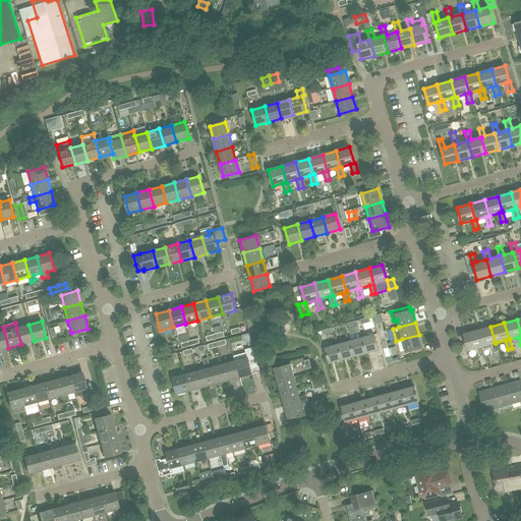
[(34,341),(29,325),(16,328),(21,344),(34,341)]
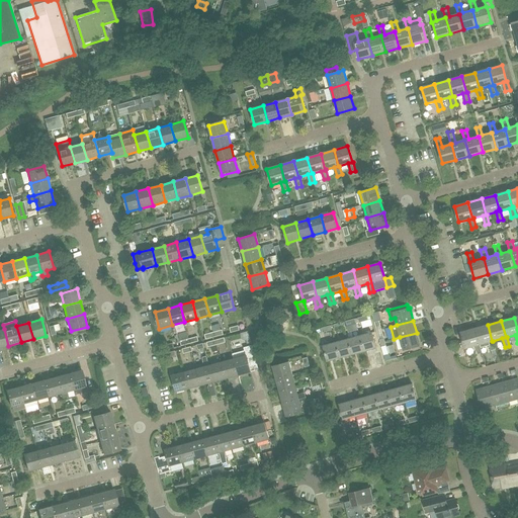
[(488,325),(475,329),(479,345),(480,345),(481,348),(490,346),(493,356),(497,355),(496,349),(493,341),(492,341),(488,325)]
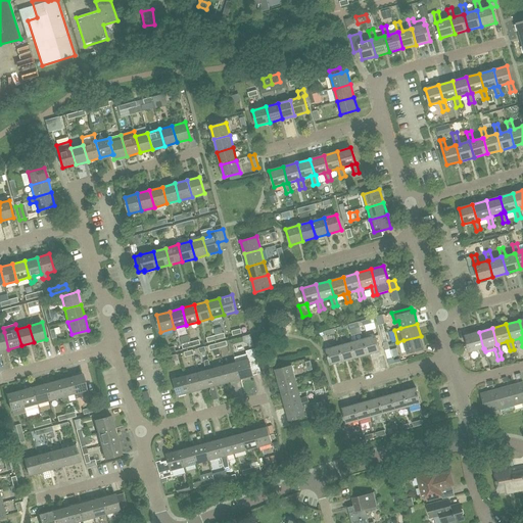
[(0,351),(8,349),(4,332),(0,333),(0,351)]
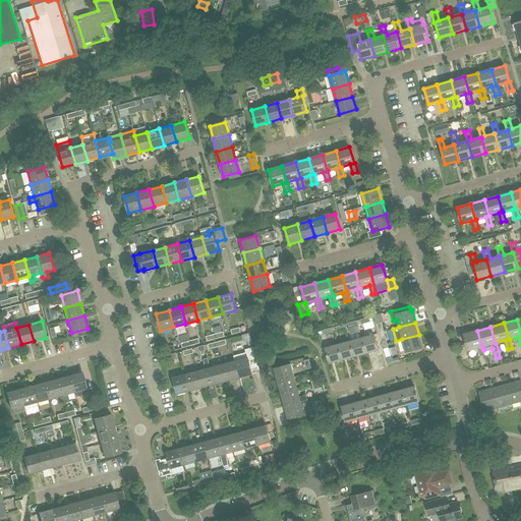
[(477,331),(463,335),(468,351),(477,348),(479,357),(484,355),(483,350),(482,347),(481,347),(477,331)]
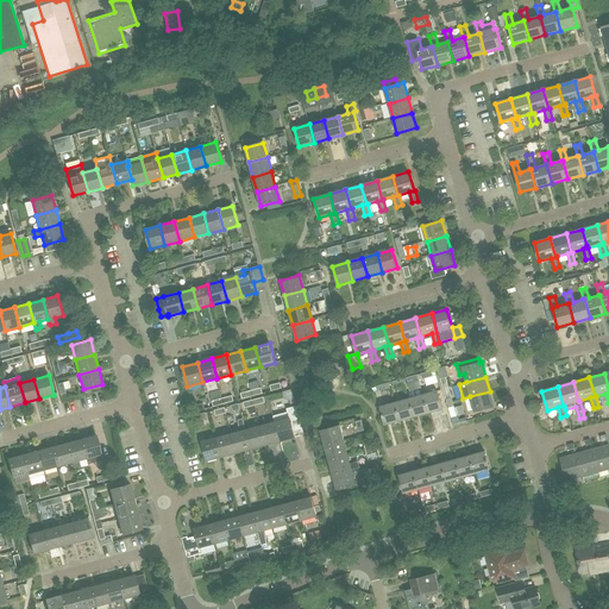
[(422,395),(428,413),(443,409),(437,390),(422,395)]
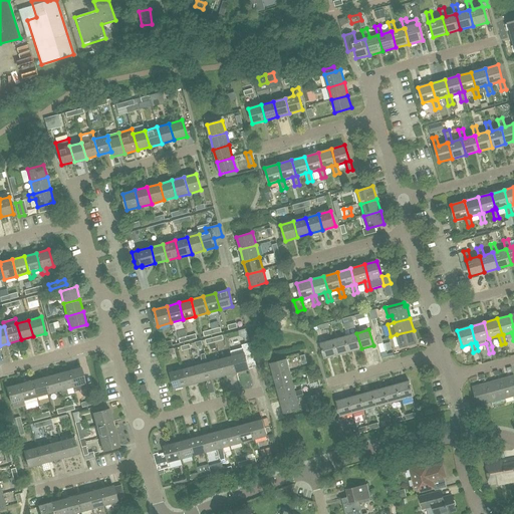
[(414,330),(397,334),(401,347),(417,343),(414,330)]
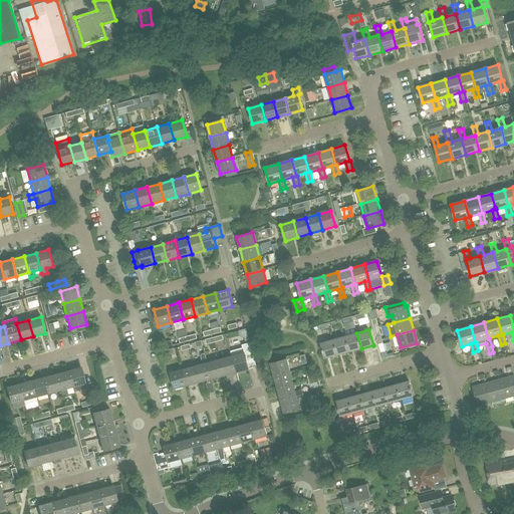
[(349,352),(361,348),(356,333),(344,336),(349,352)]
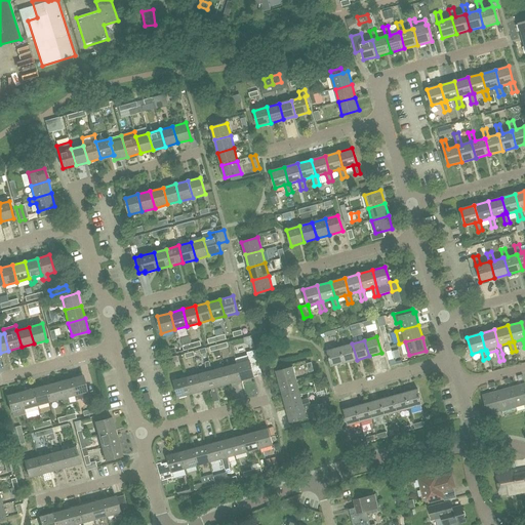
[(357,360),(352,344),(339,347),(345,363),(357,360)]
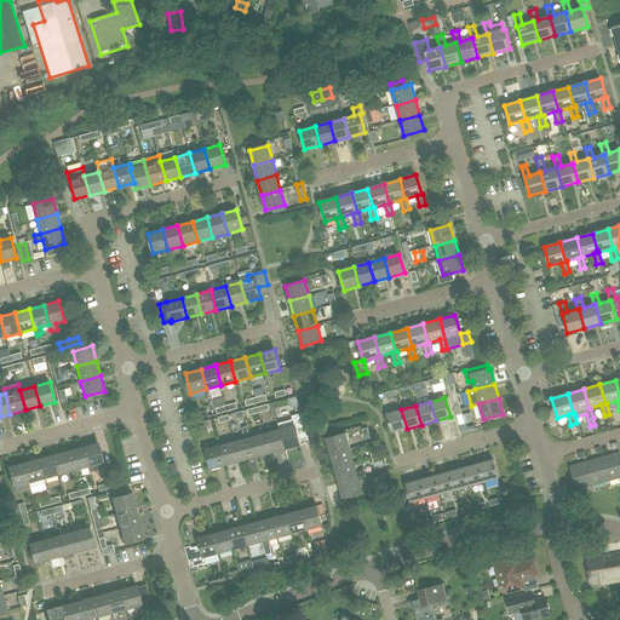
[(392,432),(407,429),(401,409),(386,413),(392,432)]
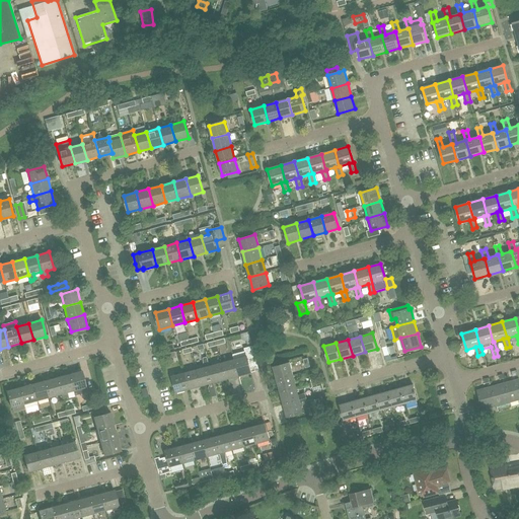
[(233,354),(234,359),(239,377),(251,373),(250,368),(257,366),(252,346),(244,348),(245,351),(233,354)]
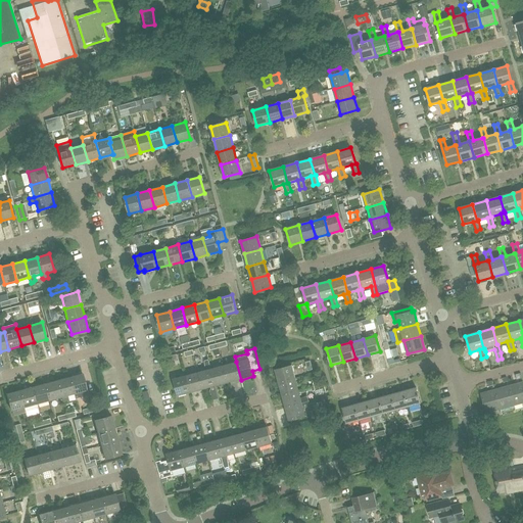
[(198,369),(198,372),(203,389),(216,386),(211,369),(208,360),(204,361),(205,367),(198,369)]
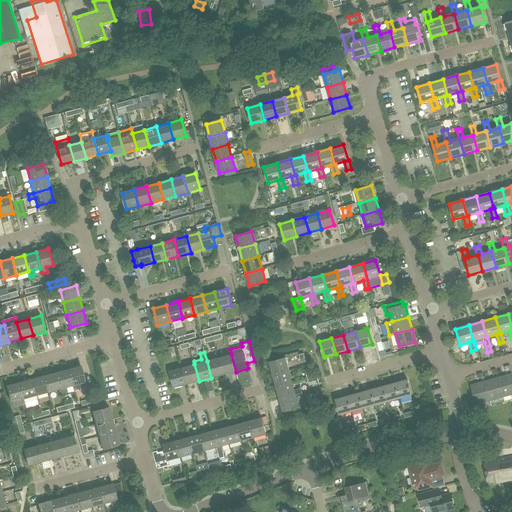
[(219,357),(224,375),(236,372),(231,354),(219,357)]
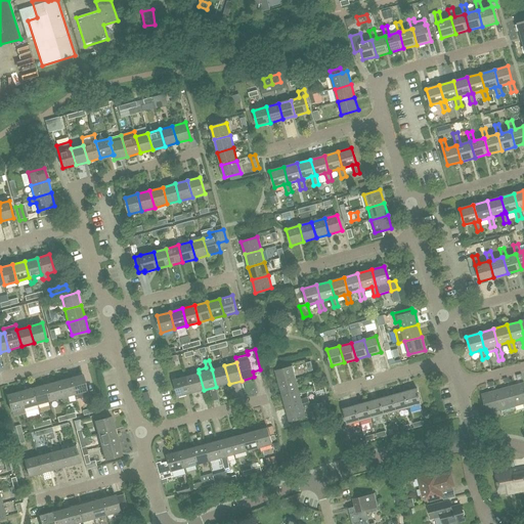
[(212,369),(216,387),(229,384),(224,365),(212,369)]
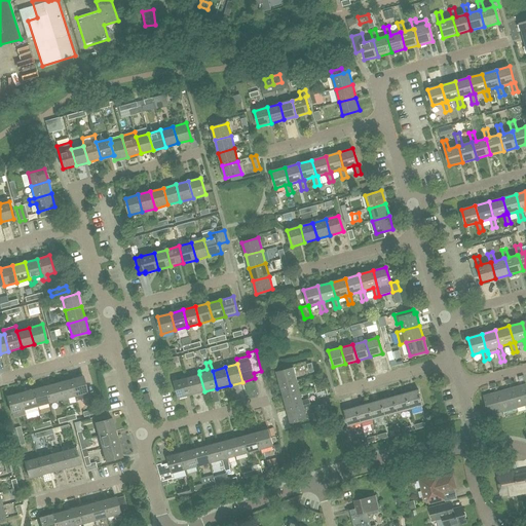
[(277,372),(280,385),(297,380),(294,368),(277,372)]
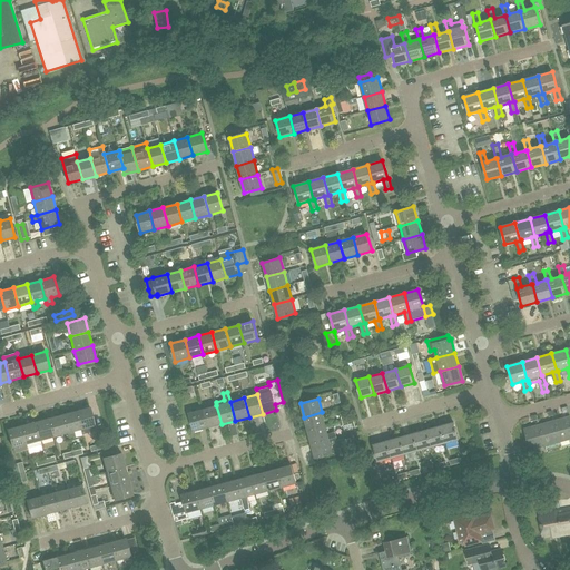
[(203,409),(208,429),(222,424),(216,405),(203,409)]
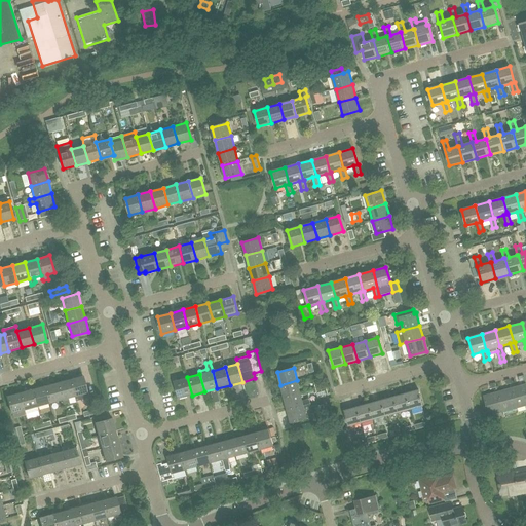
[(88,398),(87,392),(82,376),(70,379),(75,397),(76,401),(88,398)]
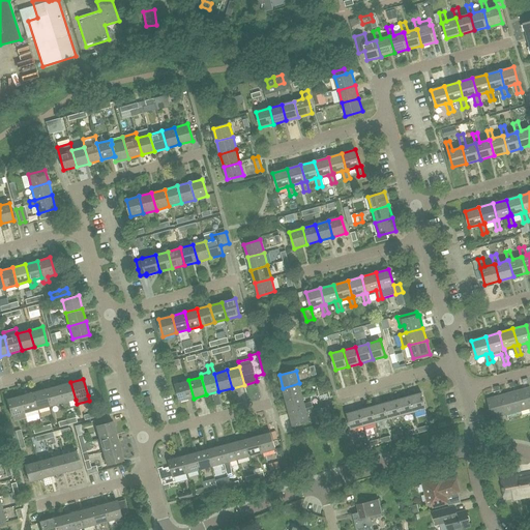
[(194,399),(188,380),(176,384),(180,402),(194,399)]
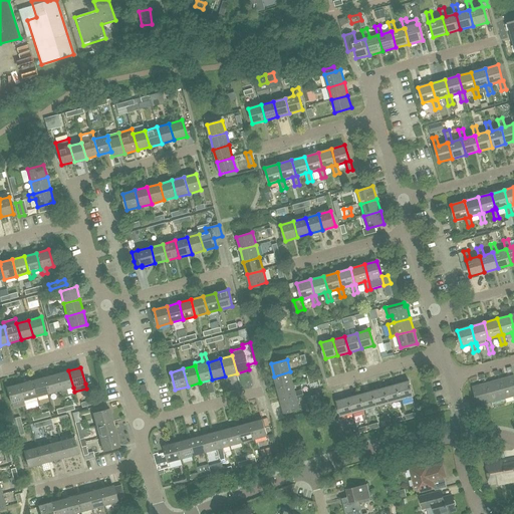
[(73,388),(68,370),(56,374),(60,391),(61,396),(68,394),(66,389),(73,388)]
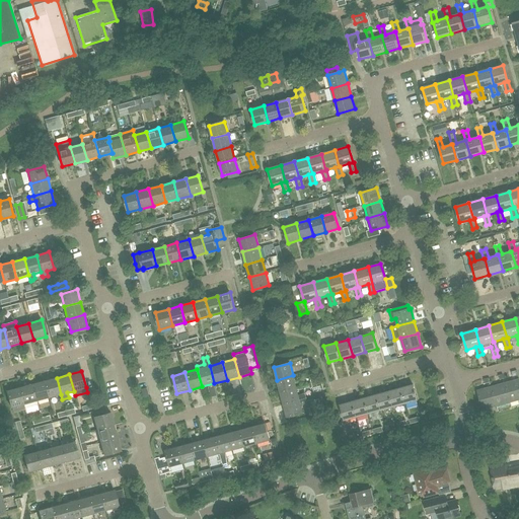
[(280,392),(297,388),(293,375),(277,380),(280,392)]
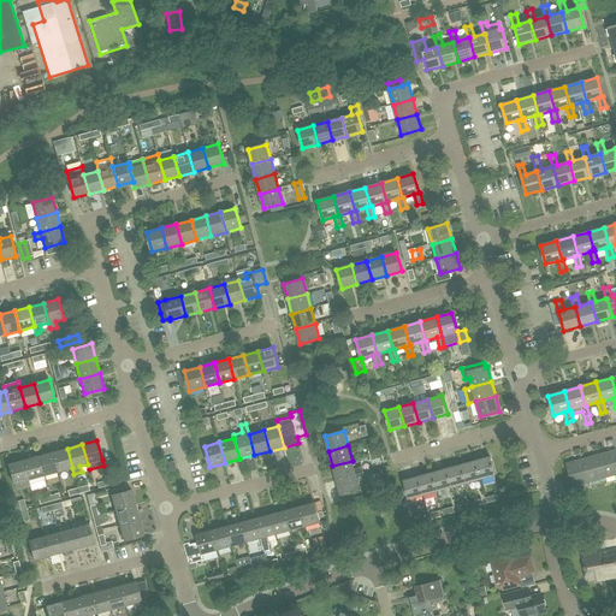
[(53,452),(58,472),(72,468),(67,449),(53,452)]
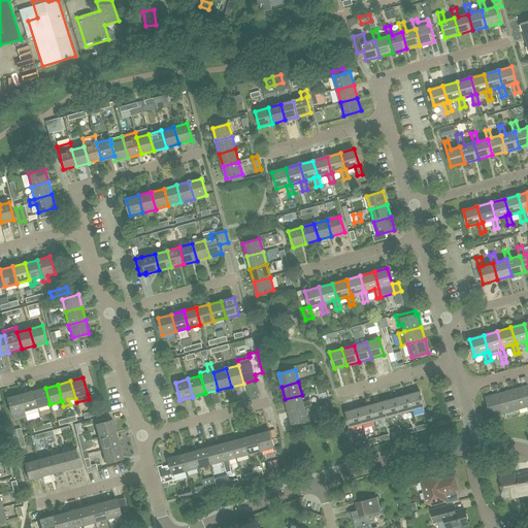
[(527,386),(515,390),(520,409),(527,406),(527,386)]
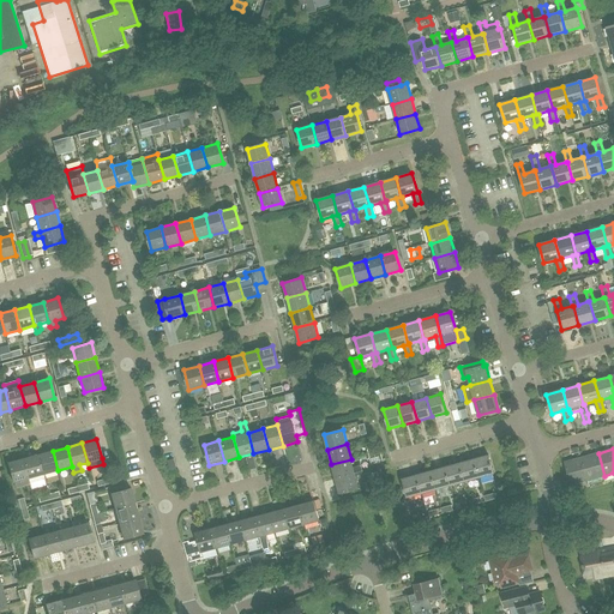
[(58,470),(53,451),(38,455),(43,475),(58,470)]
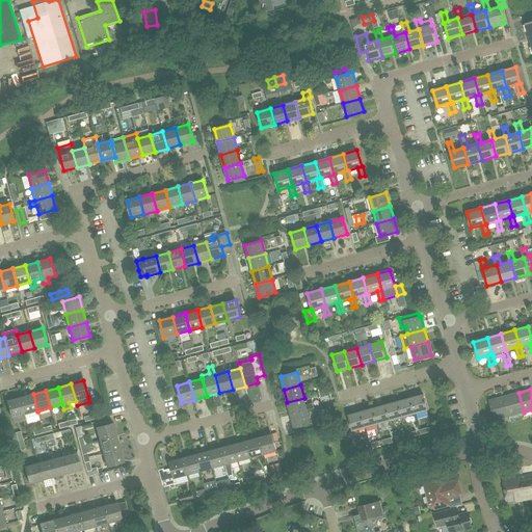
[(519,393),(504,397),(509,416),(524,413),(519,393)]
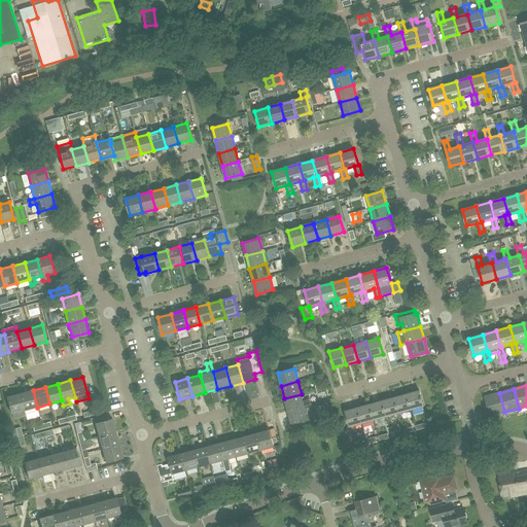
[(20,393),(25,411),(26,415),(38,412),(37,408),(33,390),(20,393)]
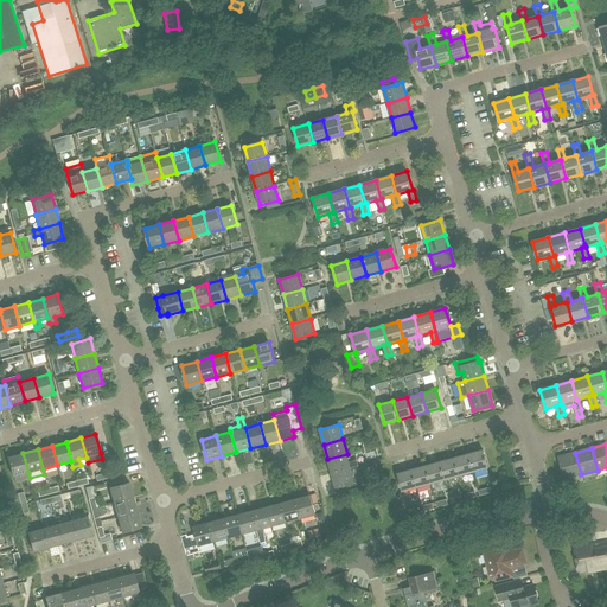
[(468,453),(474,472),(489,468),(483,449),(468,453)]
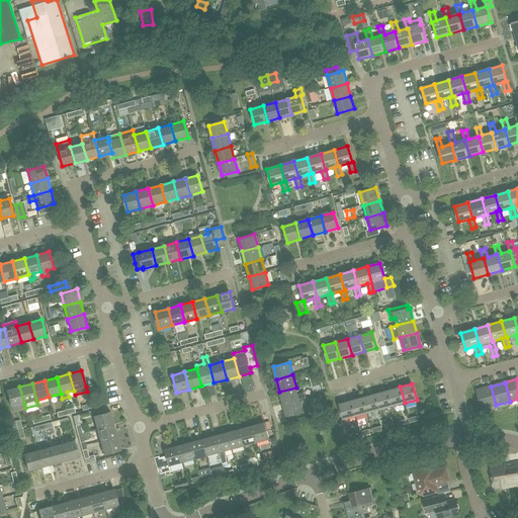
[(24,404),(19,386),(7,391),(11,407),(24,404)]
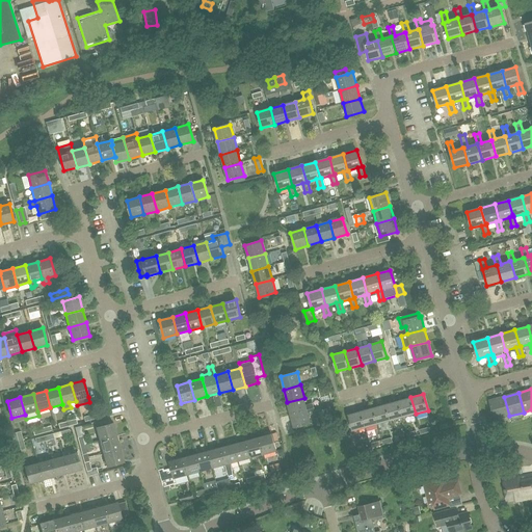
[(416,414),(410,397),(398,401),(403,418),(416,414)]
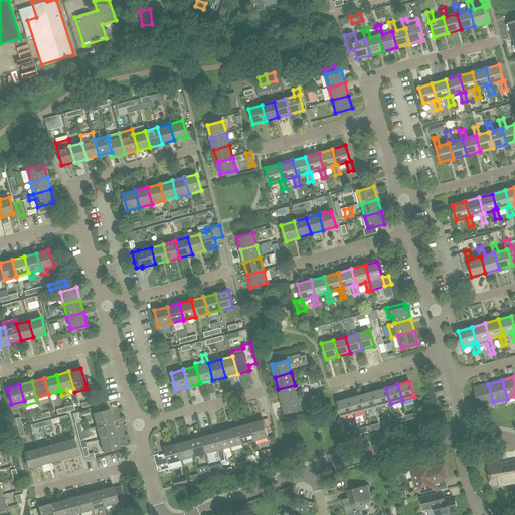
[(479,406),(493,402),(488,384),(474,388),(479,406)]
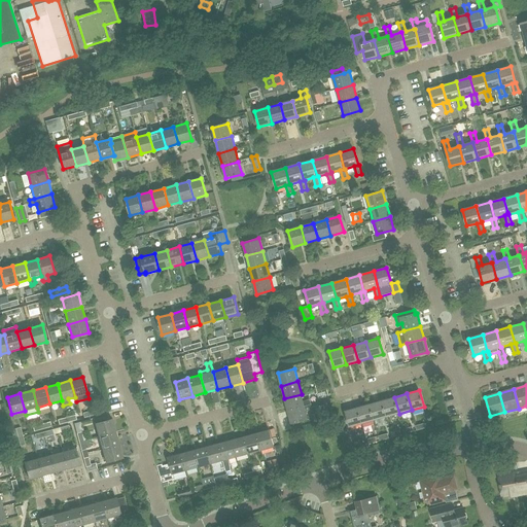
[(302,394),(284,398),(288,411),(305,407),(312,405),(310,399),(304,401),(302,394)]
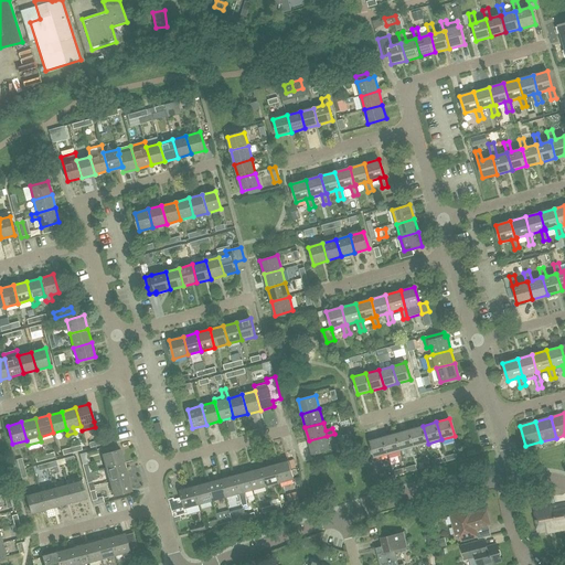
[(428,444),(423,426),(409,429),(415,447),(428,444)]
